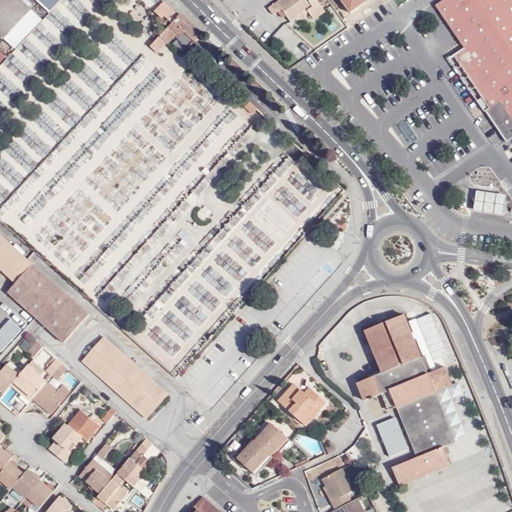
[(21,0),(0,0),(0,35),(4,39),(32,9),(21,0)]
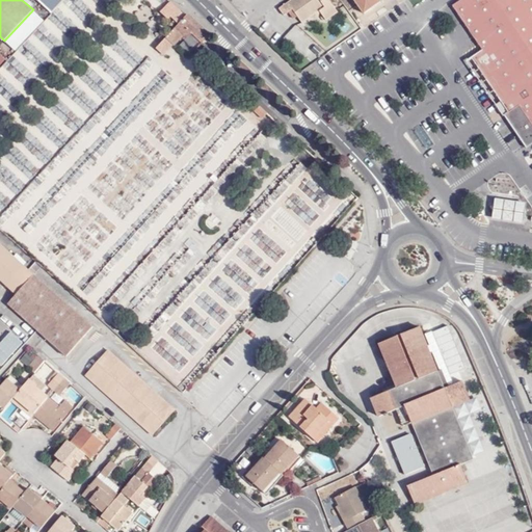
[(324,21),(336,14),(326,0),(290,0),(285,3),(277,8),(282,15),(285,14),(289,9),(293,16),(299,24),(306,20),(314,21),(316,11),(318,11),(324,21)]
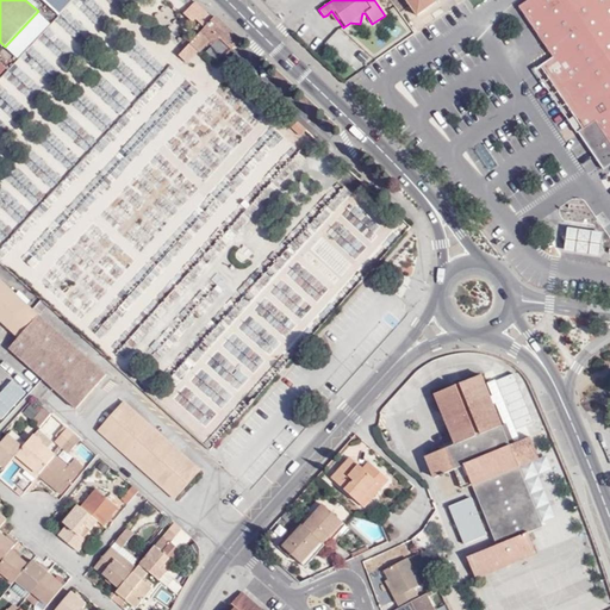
[(404,0),(416,17),(437,1),(435,0),(404,0)]
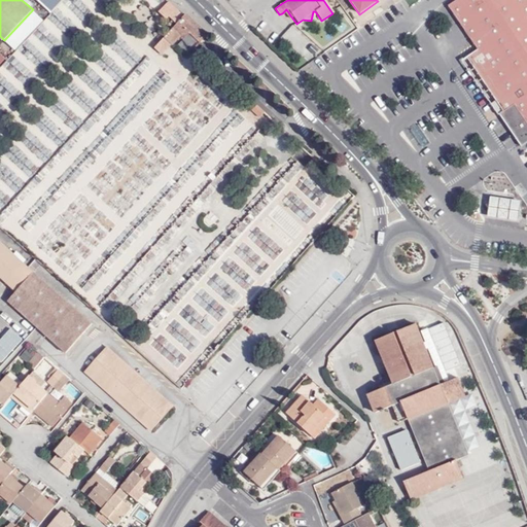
[(502,111),(513,104),(526,124),(526,0),(455,0),(447,6),(478,49),(466,57),(502,111)]
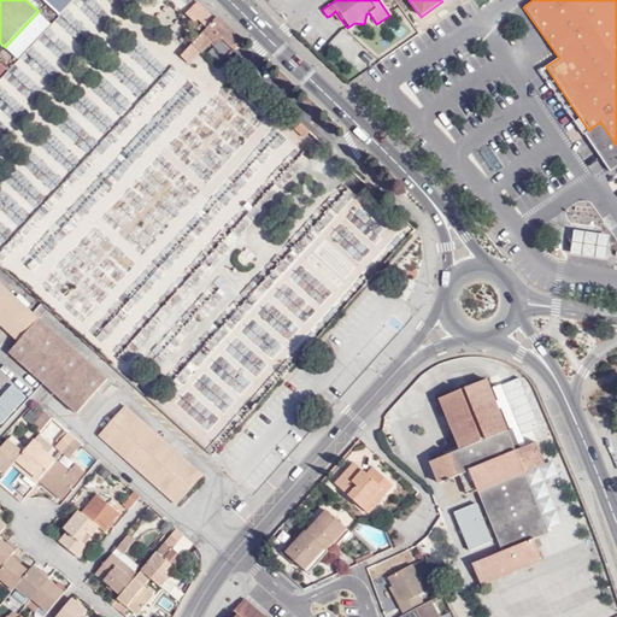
[(195,22),(198,19),(207,27),(215,18),(198,1),(186,13),(195,22)]
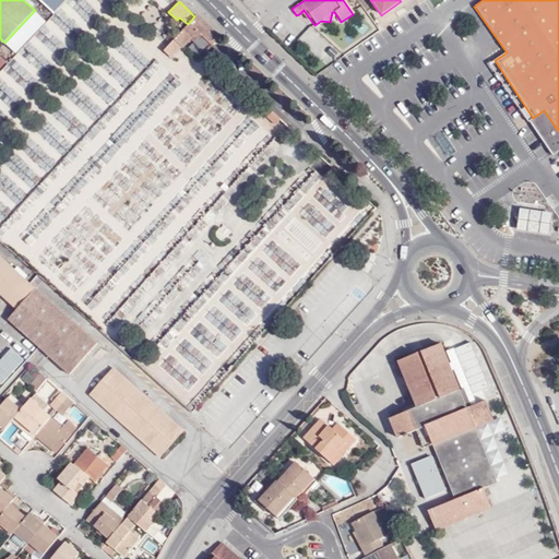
[(15,52),(45,21),(35,10),(4,43),(15,52)]
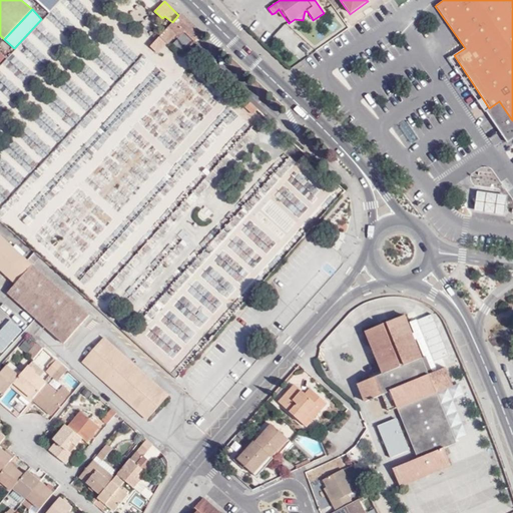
[(275,13),(279,18),(283,15),(279,9),(275,13)]
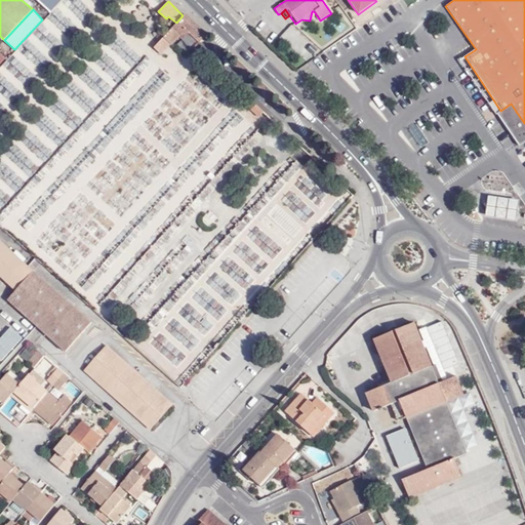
[(199,42),(206,34),(185,13),(183,15),(176,23),(154,46),(162,53),(171,43),(172,45),(180,37),(183,39),(189,33),(199,42)]
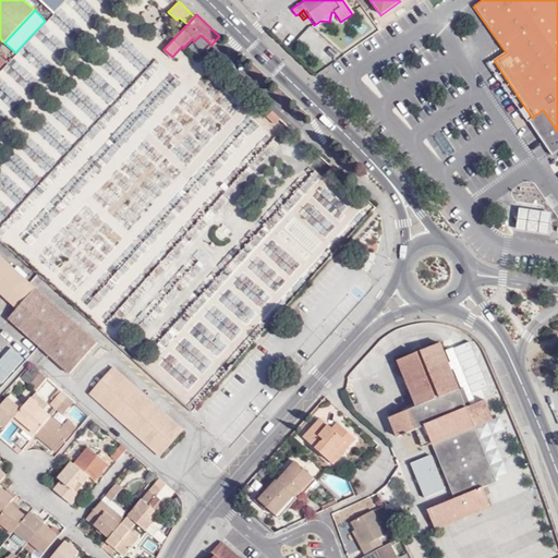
[(194,41),(205,51),(211,45),(201,35),(194,41)]
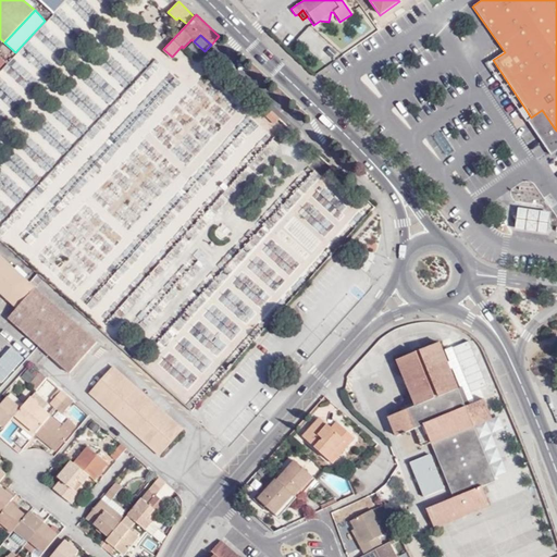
[(553,153),(556,149),(556,131),(542,110),(531,118),(529,120),(553,153)]
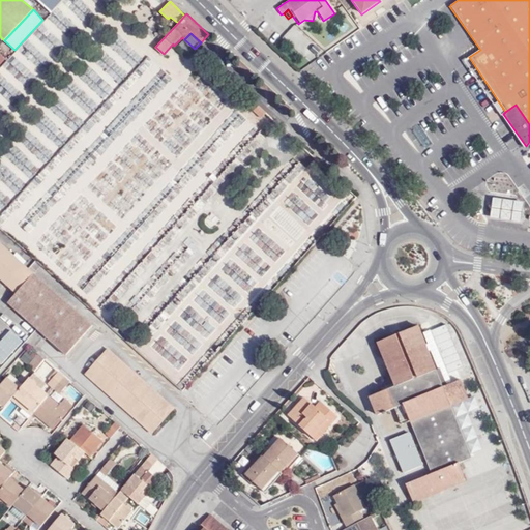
[(492,120),(500,114),(497,108),(488,114),(492,120)]
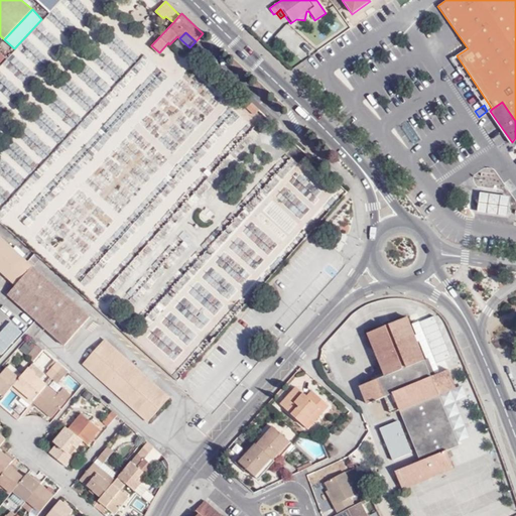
[(509,197),(479,192),(477,212),(507,217),(509,197)]
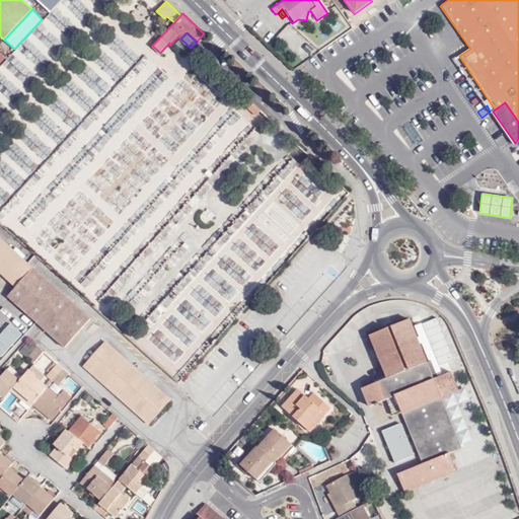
[(0,274),(14,288),(32,269),(0,238),(0,274)]
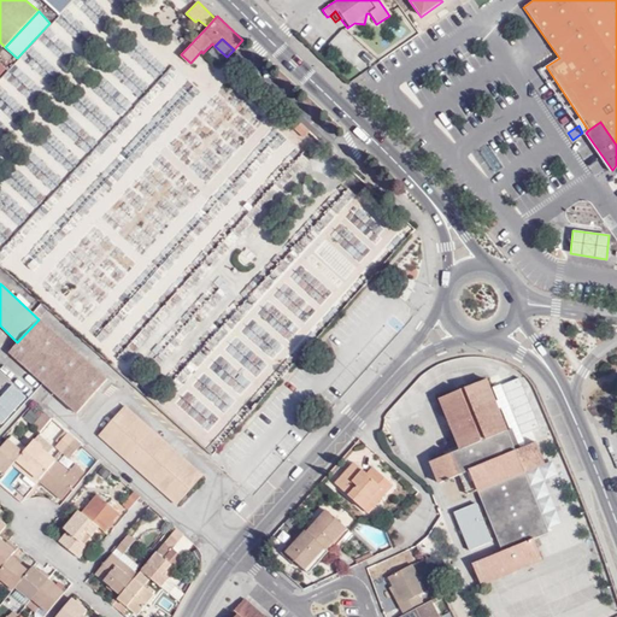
[(43,383),(74,351),(39,319),(17,344),(10,353),(43,383)]
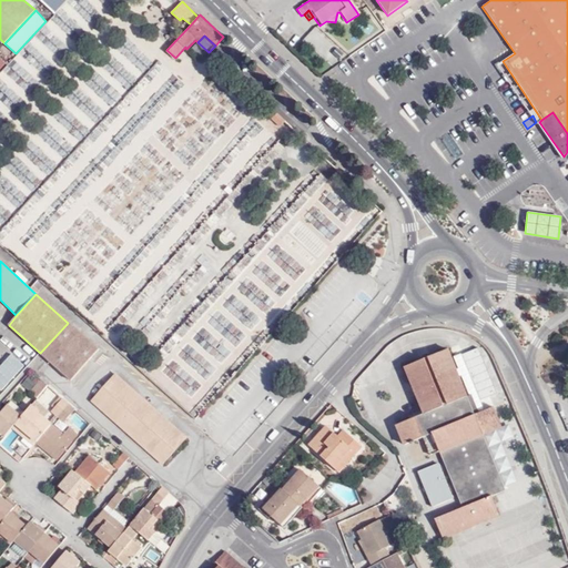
[(40,353),(70,378),(97,348),(68,323),(40,353)]
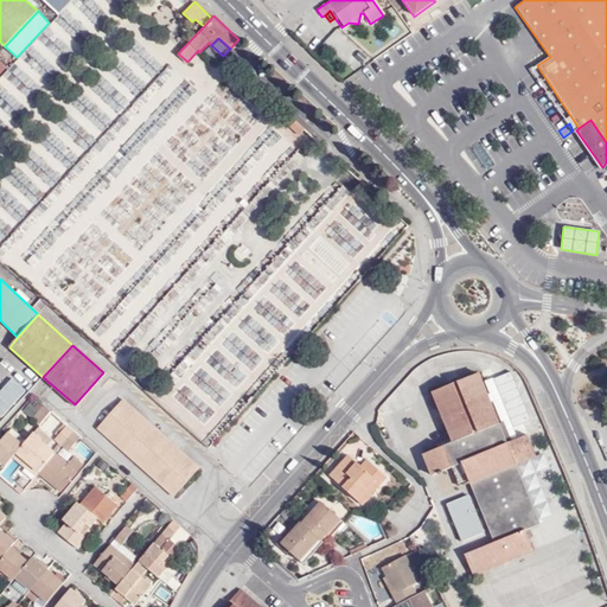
[(499,376),(509,409),(523,404),(513,371),(499,376)]
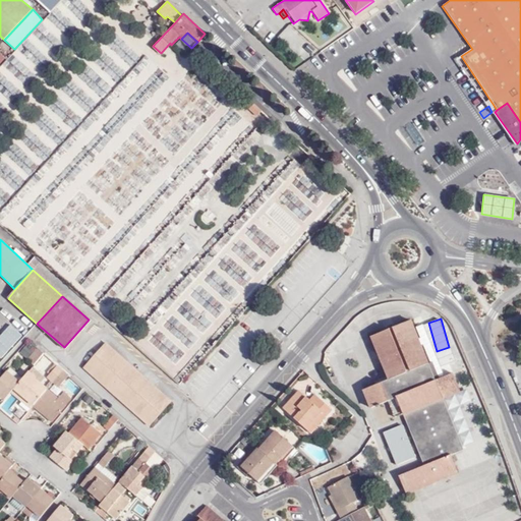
[(440,379),(436,380),(428,363),(411,320),(370,337),(389,380),(364,390),(371,407),(390,400),(397,397),(403,412),(424,465),(399,475),(406,495),(459,472),(452,454),(463,449),(462,447),(443,399),(460,392),(453,372),(440,379)]
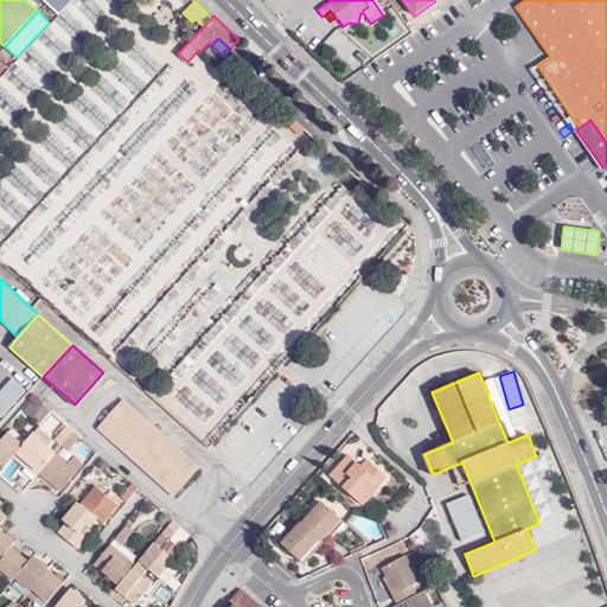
[(0,415),(1,417),(26,389),(12,376),(0,388),(0,415)]
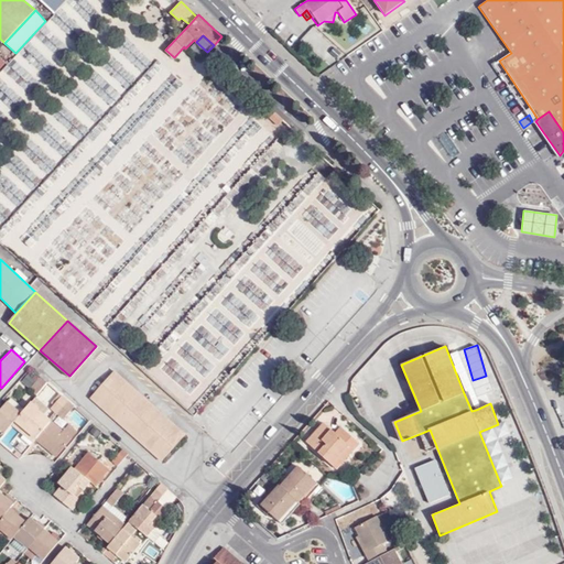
[(120,376),(115,370),(102,383),(108,389),(120,376)]
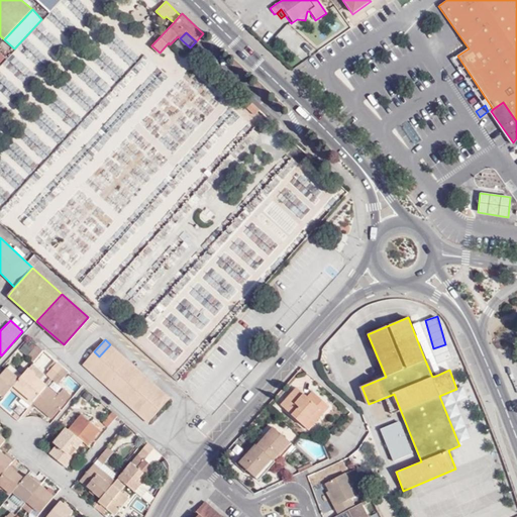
[(26,342),(21,349),(27,355),(33,348),(26,342)]
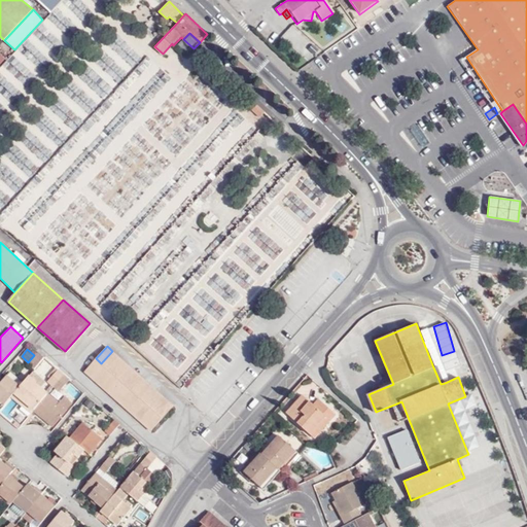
[(117,355),(112,351),(101,363),(106,367),(117,355)]
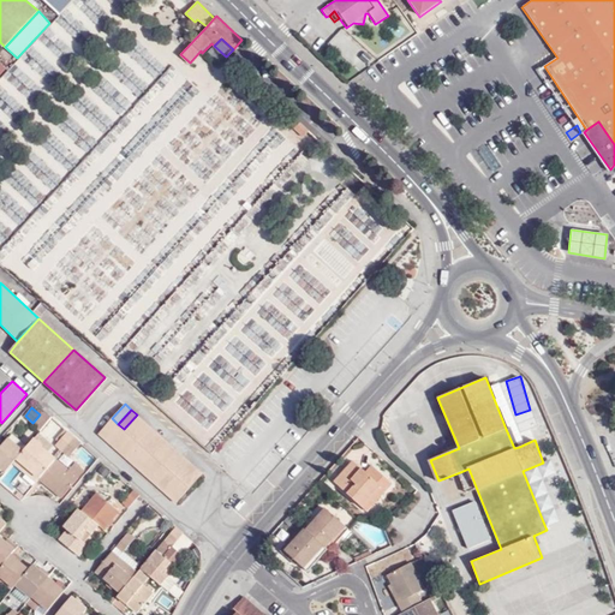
[(33,427),(39,433),(52,418),(46,412),(33,427)]
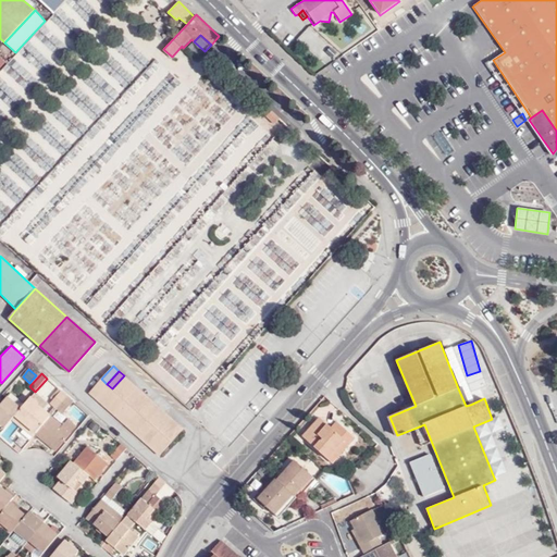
[(130,382),(124,375),(112,388),(119,394),(130,382)]
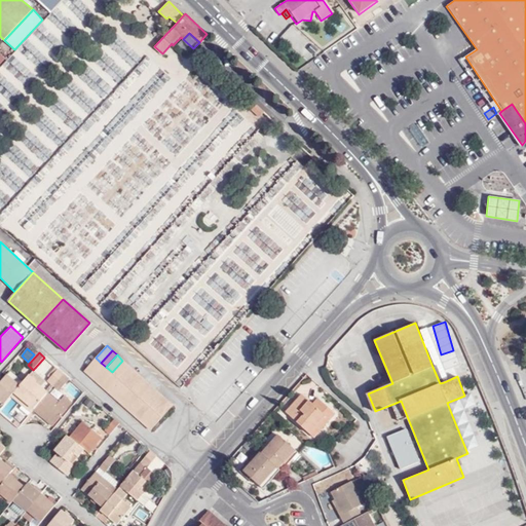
[(96,358),(84,371),(89,375),(101,363),(96,358)]
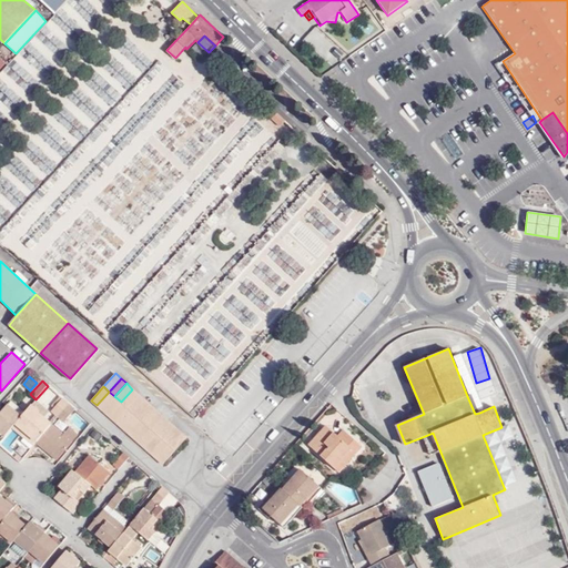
[(41,398),(51,405),(59,395),(49,388),(41,398)]
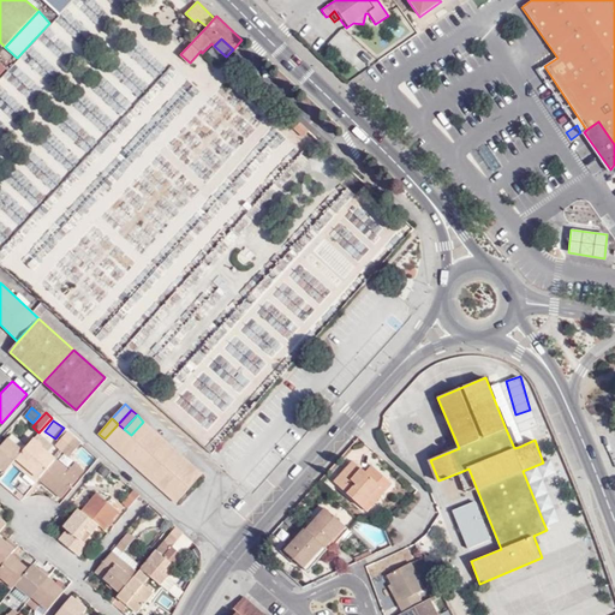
[(150,428),(143,422),(131,435),(138,442),(150,428)]
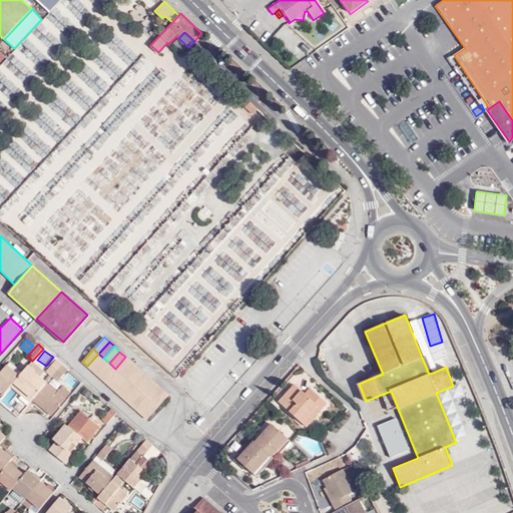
[(103,358),(98,354),(87,366),(92,371),(103,358)]
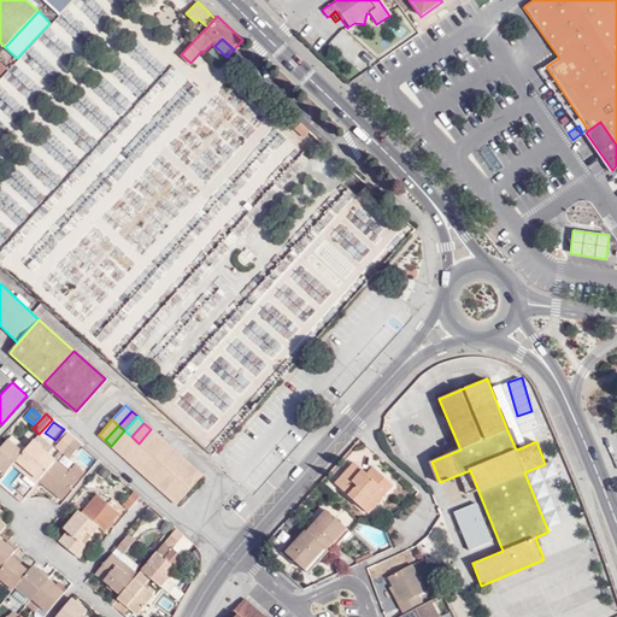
[(521,448),(512,428),(507,430),(516,450),(521,448)]
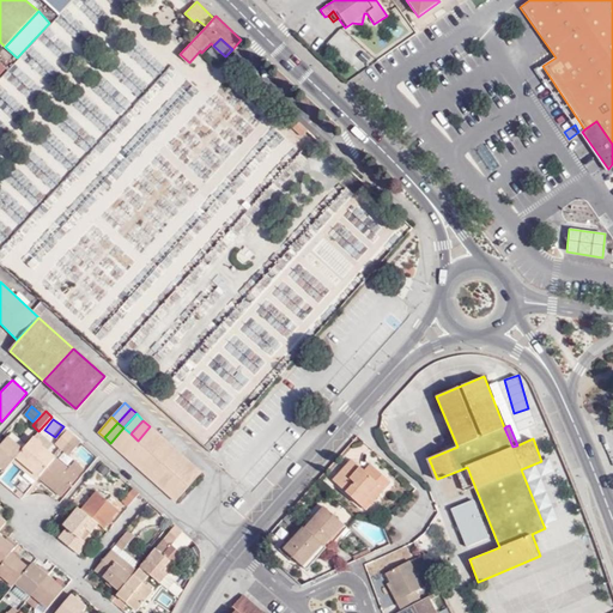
[(157,432),(150,426),(138,441),(144,447),(157,432)]
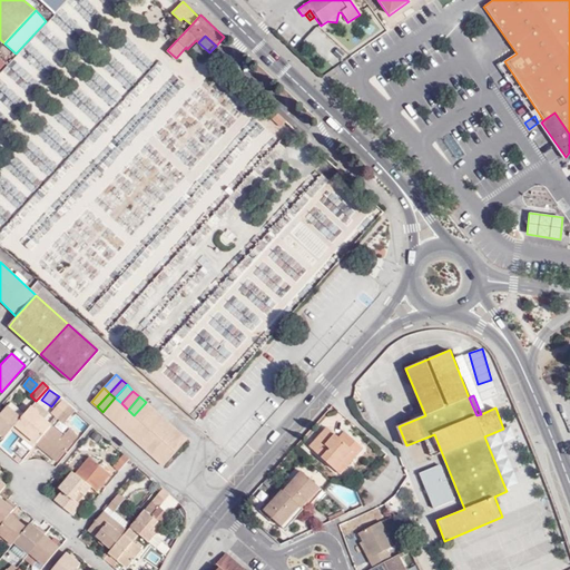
[(121,403),(115,397),(102,412),(109,418),(121,403)]
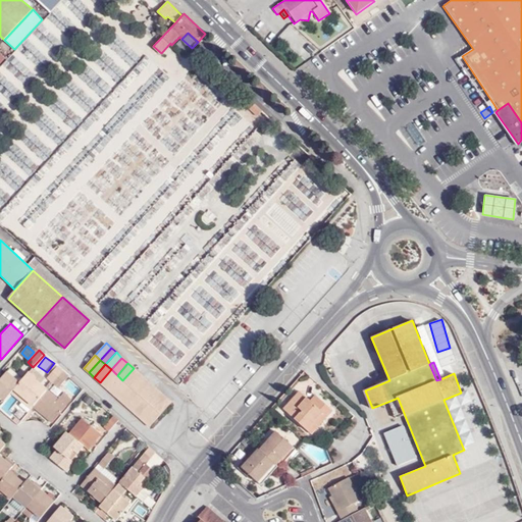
[(49,375),(46,378),(52,383),(62,371),(55,365),(47,373),(49,375)]
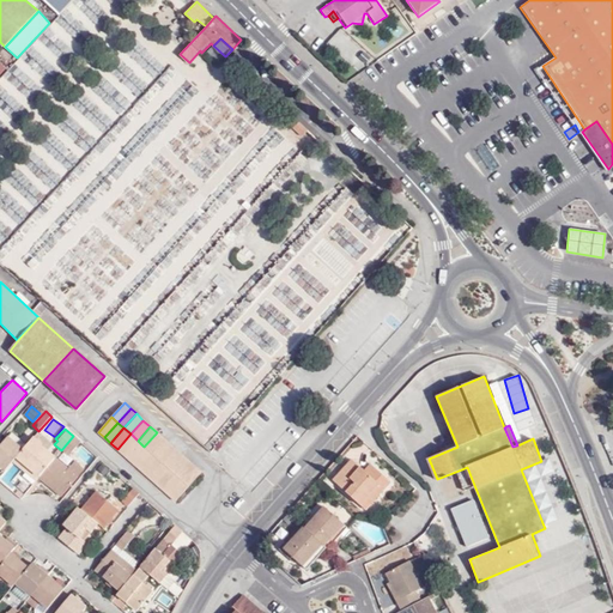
[(26,445),(12,432),(8,437),(23,449),(26,445)]
